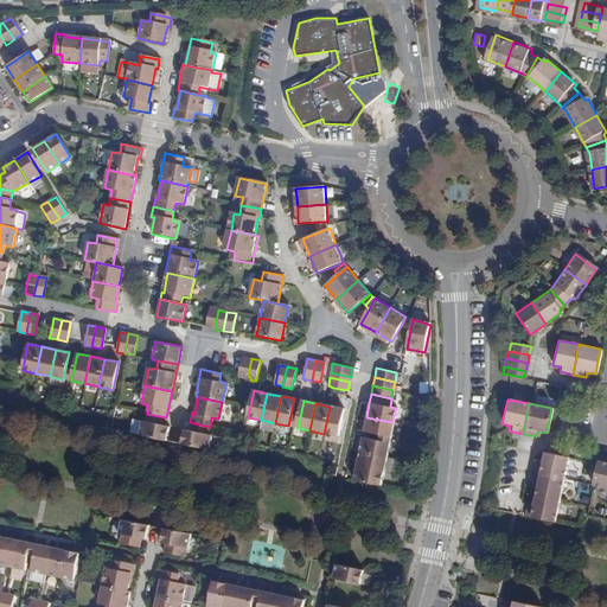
[(330,407),(324,434),(338,436),(344,409),(330,407)]
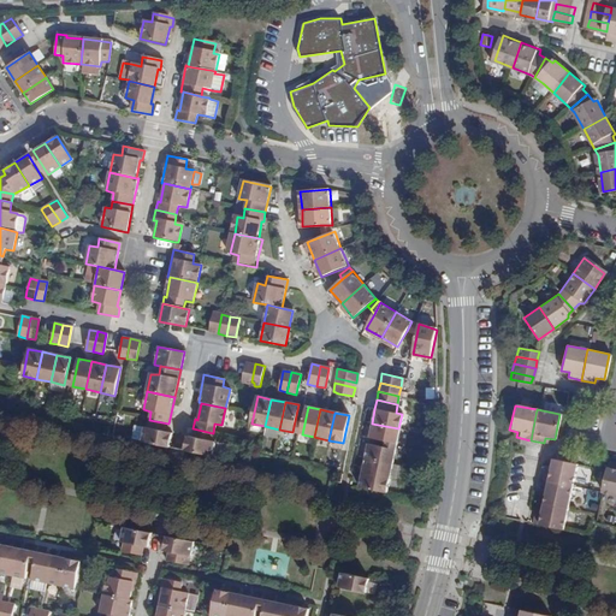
[(143,428),(141,443),(169,449),(172,433),(167,432),(169,424),(149,420),(148,428),(143,428)]
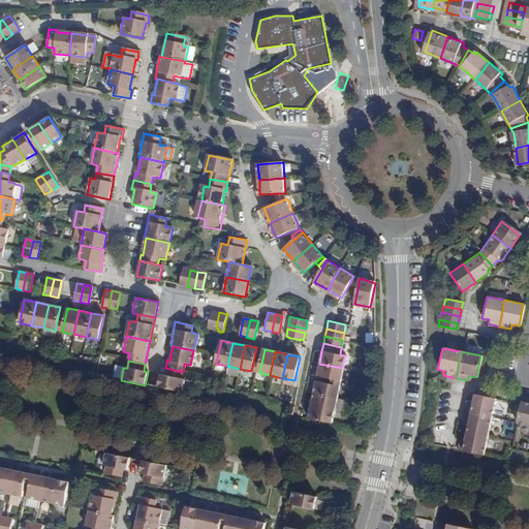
[(340,380),(342,368),(319,364),(317,375),(340,380)]
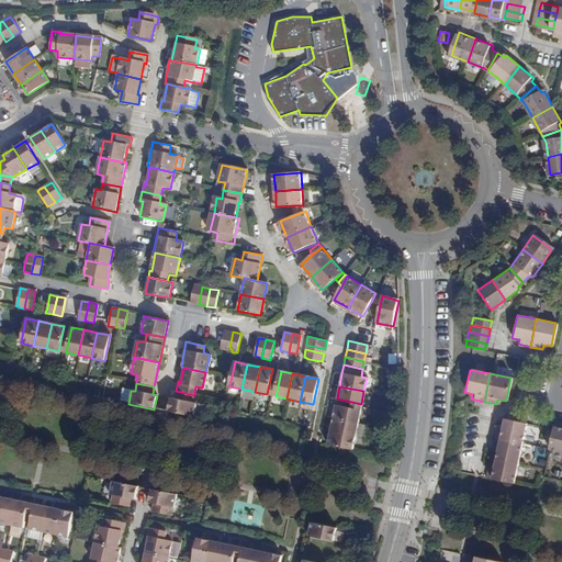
[(171,394),(168,412),(193,417),(195,403),(192,403),(194,395),(176,391),(175,394),(171,394)]
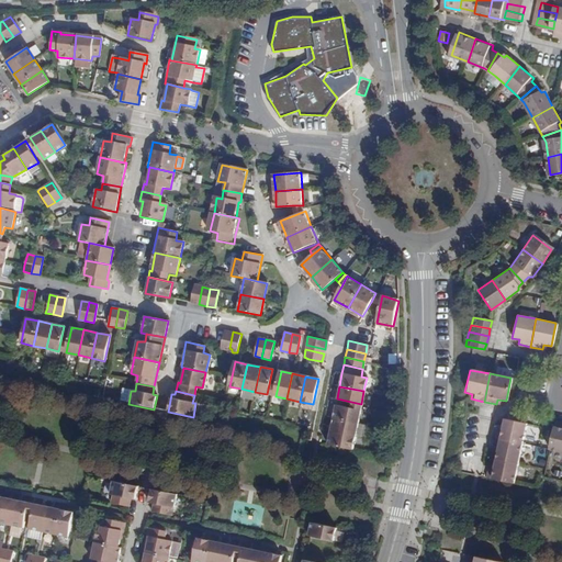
[(333,418),(357,423),(360,411),(335,405),(333,418)]
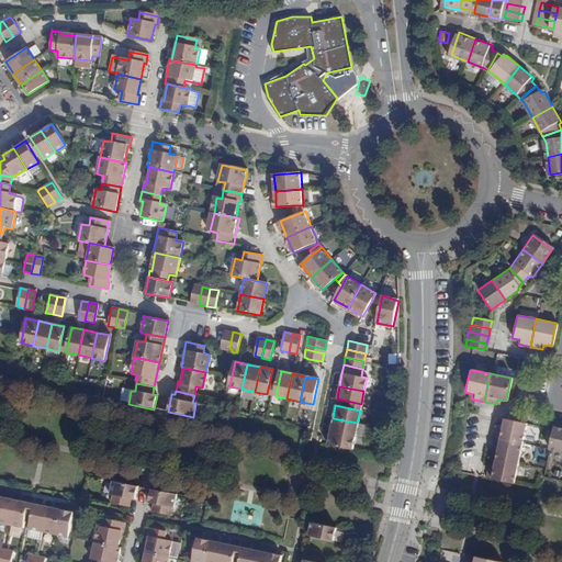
[(367,425),(357,423),(333,418),(329,431),(355,436),(364,438),(367,425)]
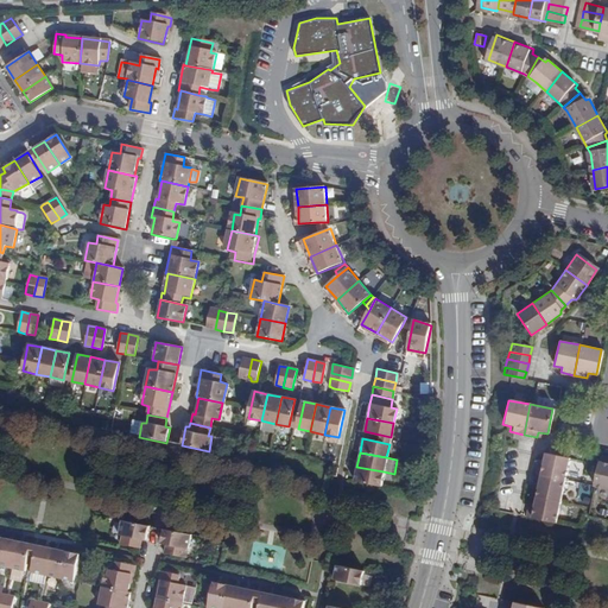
[(539,475),(569,481),(574,460),(549,455),(548,462),(545,462),(544,467),(540,467),(539,475)]
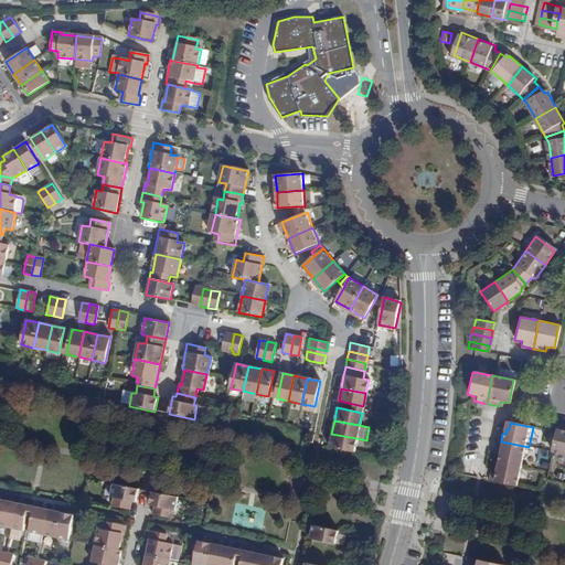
[(555,452),(564,455),(564,426),(561,425),(560,433),(555,452)]
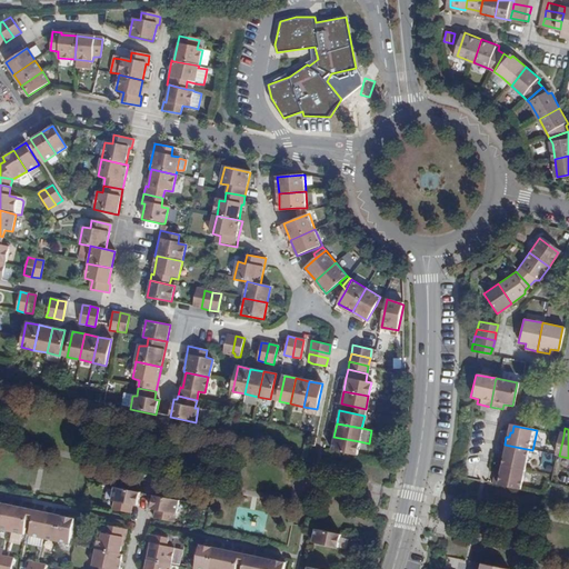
[(331,450),(356,456),(359,441),(333,437),(331,450)]
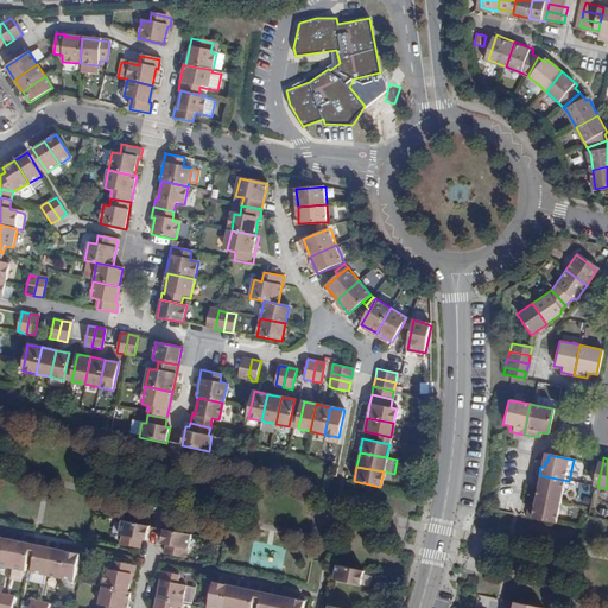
[(564,502),(569,481),(539,475),(537,485),(539,485),(539,491),(542,492),(539,498),(564,502)]
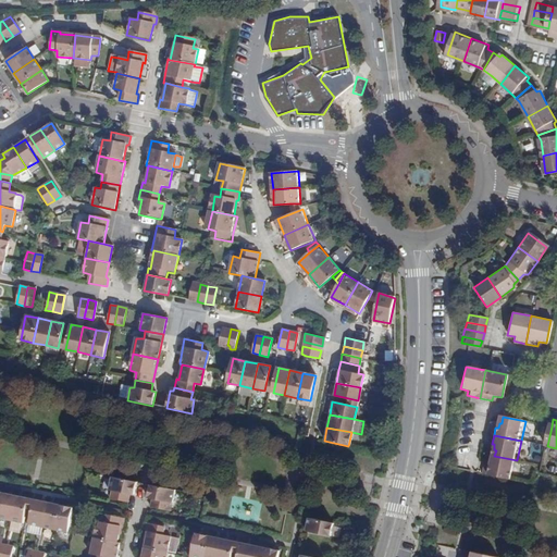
[(485,474),(512,480),(517,460),(494,456),(493,463),(491,463),(490,468),(486,468),(485,474)]
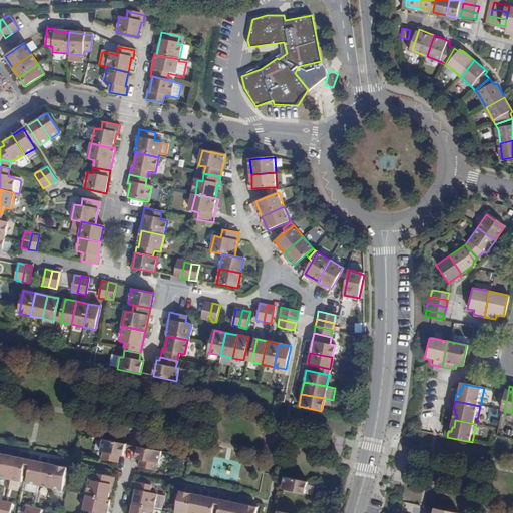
[(123,455),(125,444),(102,439),(99,451),(101,451),(100,461),(117,464),(119,455),(123,455)]
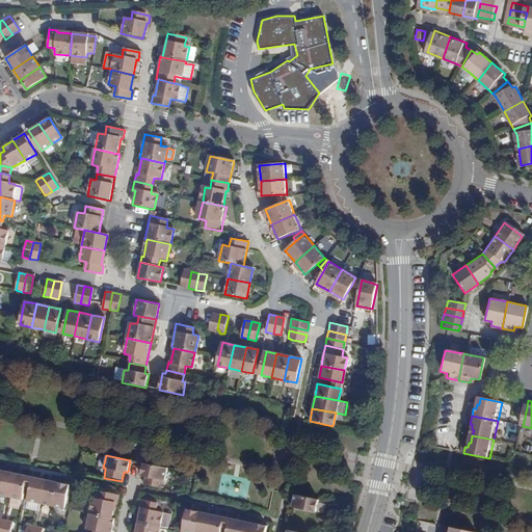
[(164,481),(167,468),(142,462),(140,475),(144,476),(142,485),(161,489),(162,480),(164,481)]
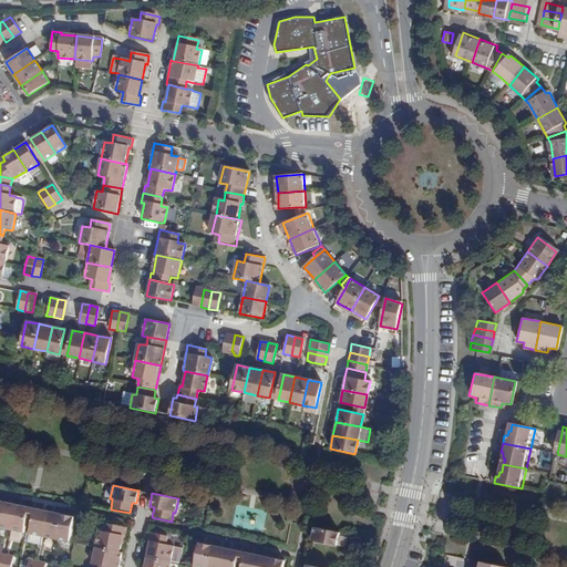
[(16,502),(2,498),(0,508),(0,525),(10,528),(16,502)]
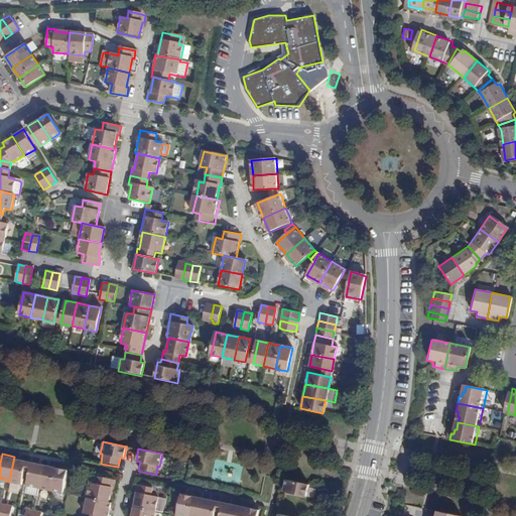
[(25,459),(14,457),(9,481),(20,483),(23,469),(25,459)]
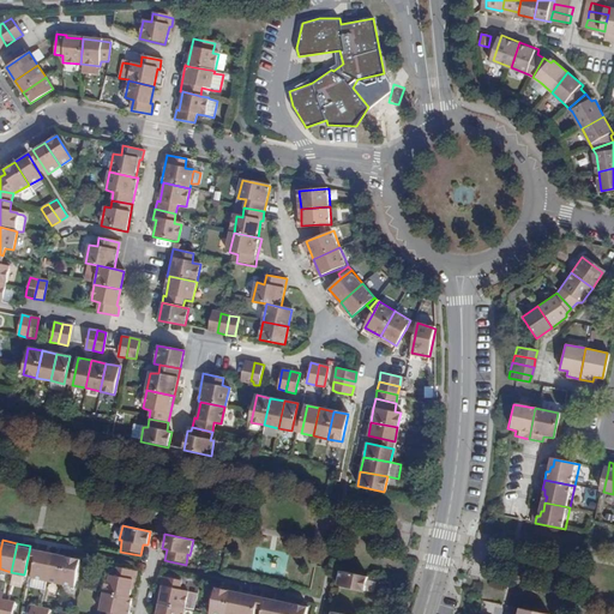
[(50,551),(37,547),(35,559),(31,576),(46,578),(50,551)]
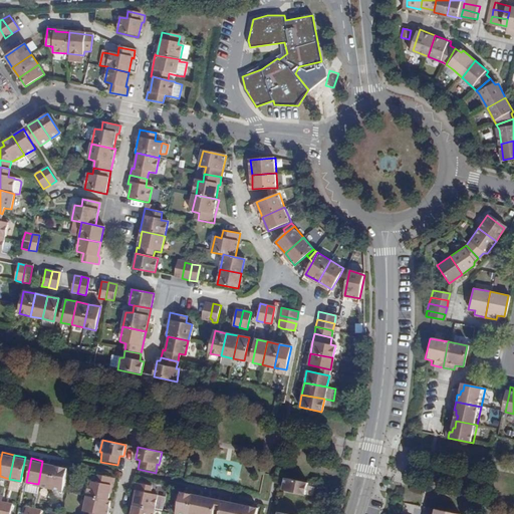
[(55,463),(42,461),(38,484),(50,487),(55,463)]
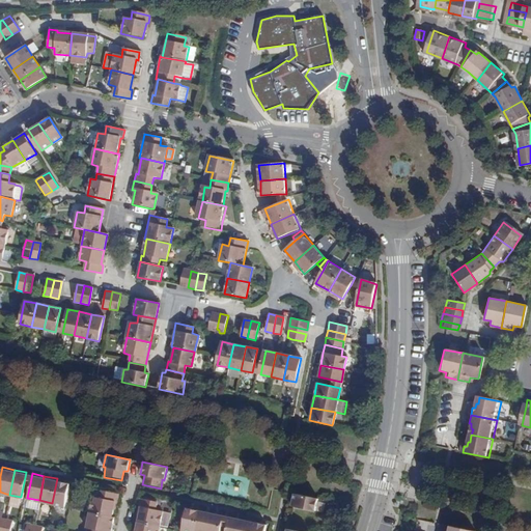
[(70,481),(57,478),(52,503),(64,506),(66,498),(67,490),(70,481)]
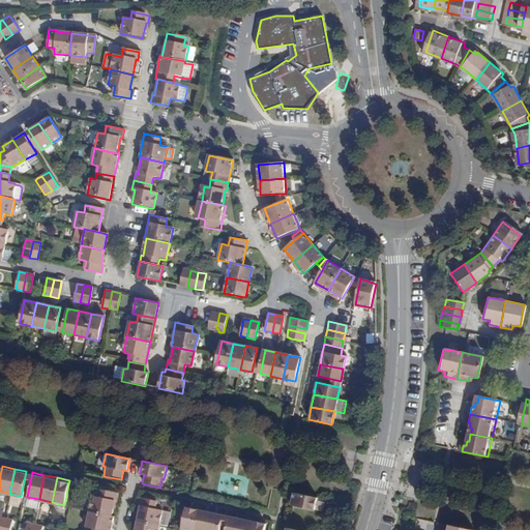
[(94,486),(89,510),(112,514),(114,504),(115,499),(117,499),(119,491),(112,490),(101,488),(94,486)]
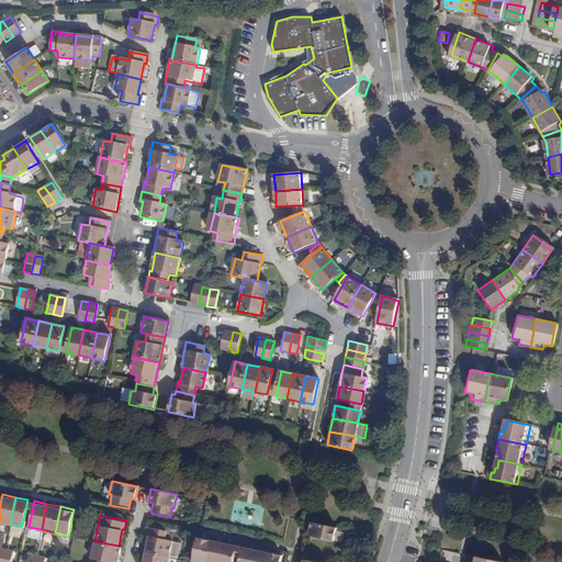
[(336,541),(338,528),(313,523),(310,536),(336,541)]
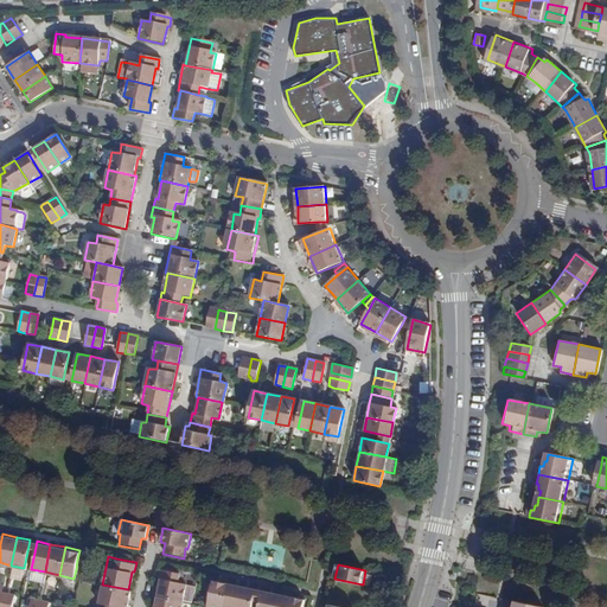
[(180,572),(159,567),(158,577),(160,577),(159,585),(157,595),(183,601),(187,583),(179,581),(180,572)]
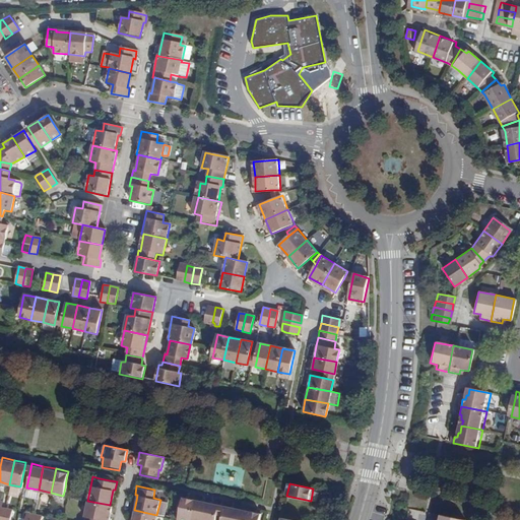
[(190,519),(195,498),(183,496),(178,519),(180,519),(190,519)]
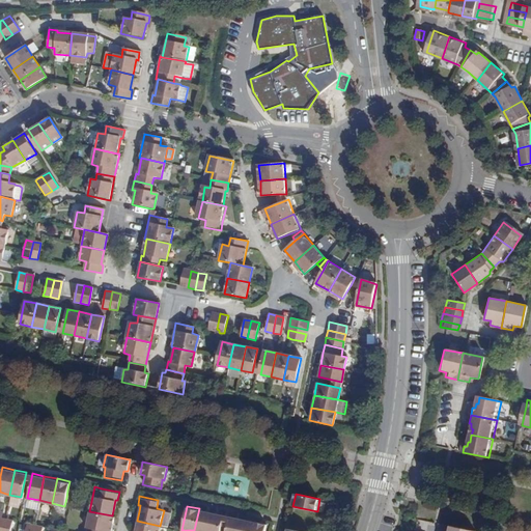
[(207,530),(212,511),(199,508),(194,530),(207,530)]
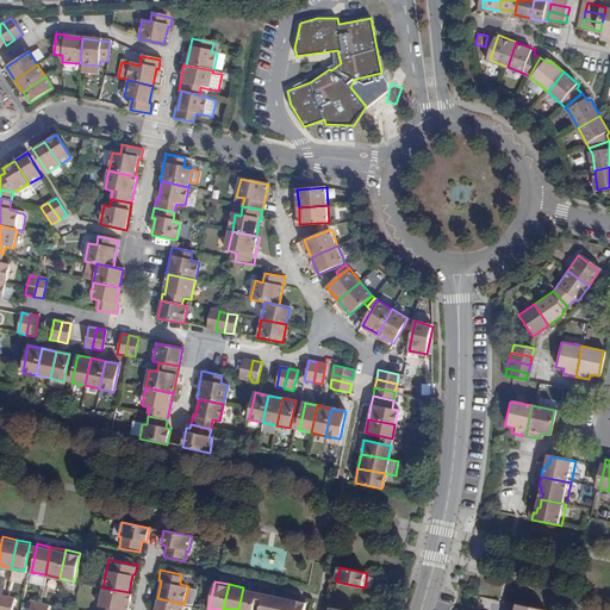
[(129,592),(103,587),(99,603),(107,605),(106,609),(128,609),(131,593),(129,592)]
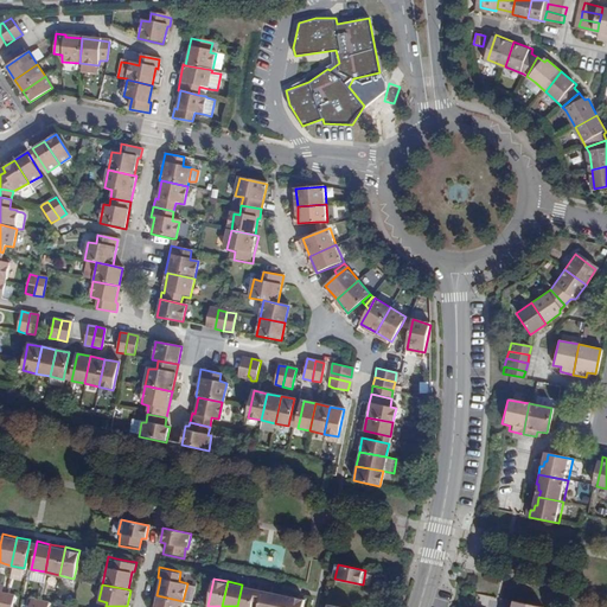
[(251,606),(254,600),(256,587),(242,585),(237,606),(251,606)]
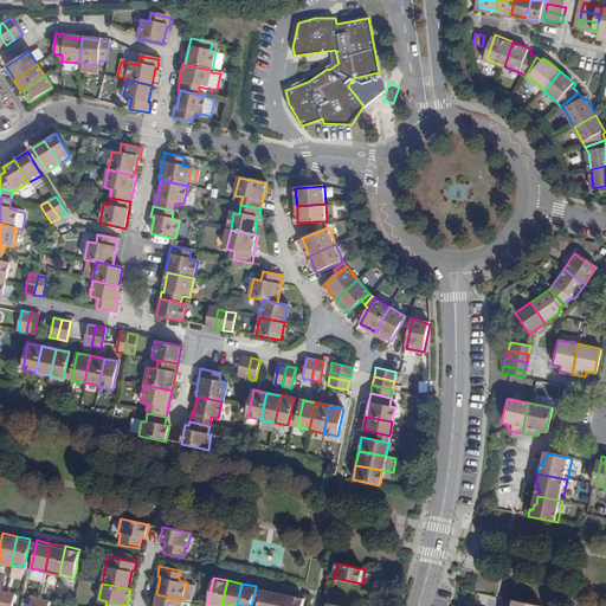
[(272,605),(277,591),(263,588),(260,600),(258,605),(272,605)]
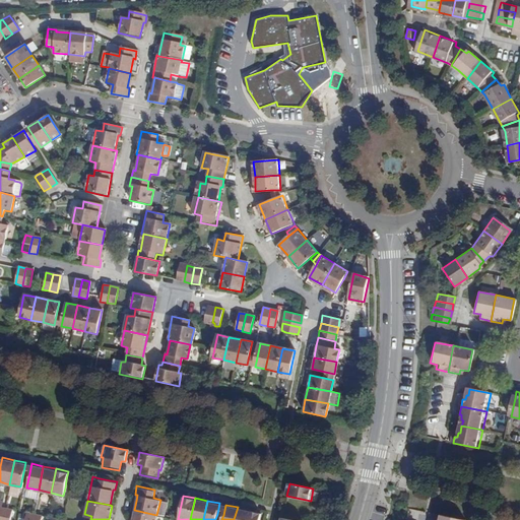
[(4,507),(1,519),(8,519),(10,509),(4,507)]
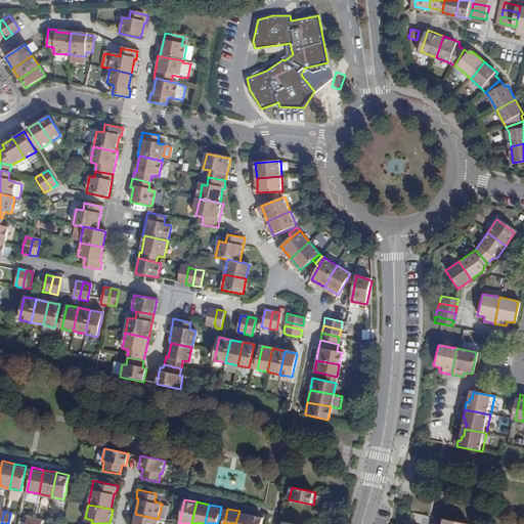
[(249,523),(251,513),(239,511),(235,523),(249,523)]
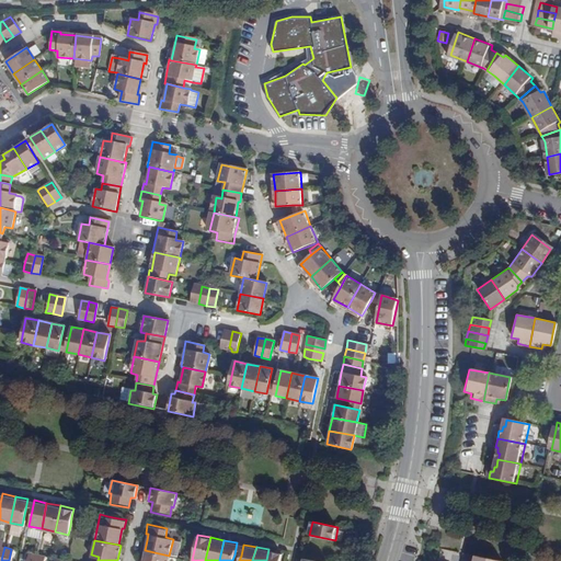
[(279,560),(282,552),(268,549),(266,560),(279,560)]
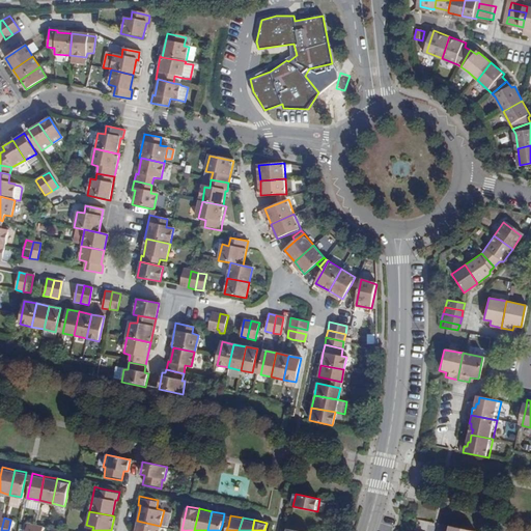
[(159,530),(160,526),(137,521),(135,521),(133,528),(135,528),(135,530),(159,530)]
